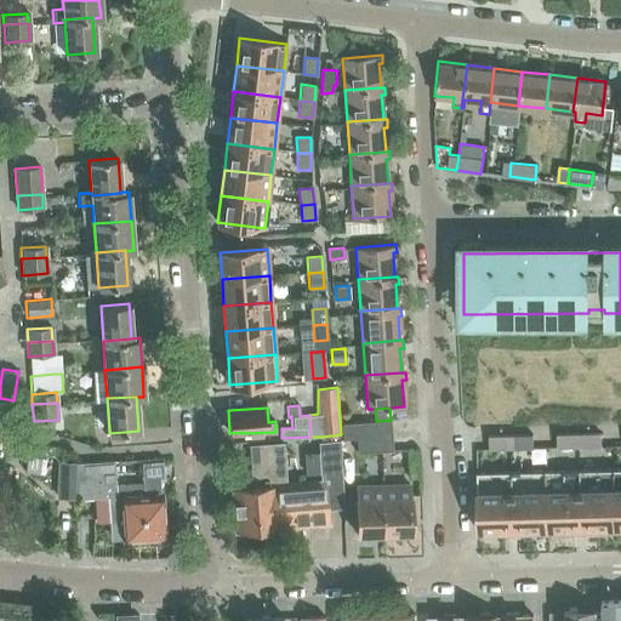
[(342,439),(357,438),(392,436),(391,420),(376,421),(341,425),(342,439)]
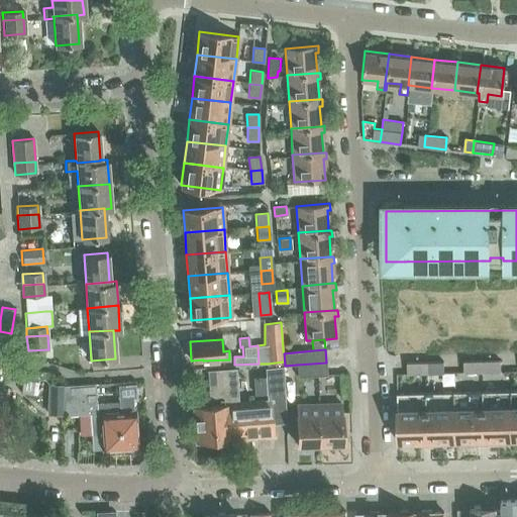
[(482,372),(482,360),(462,362),(462,373),(482,372)]
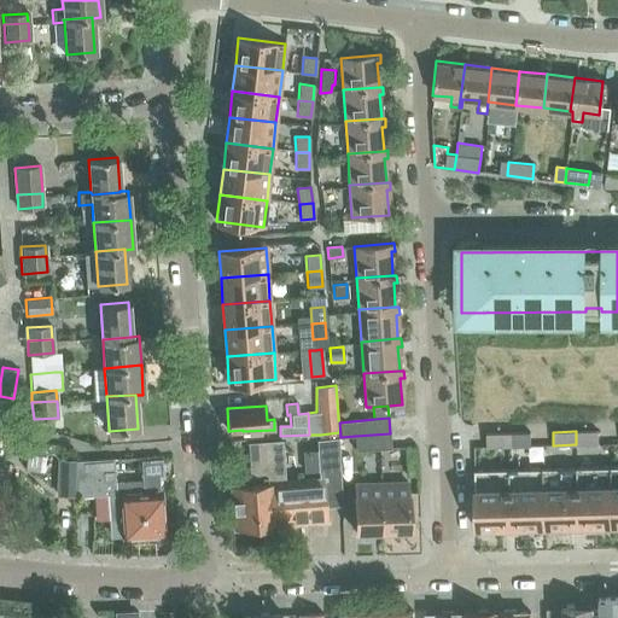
[(596,431),(576,431),(576,444),(596,444),(596,431)]
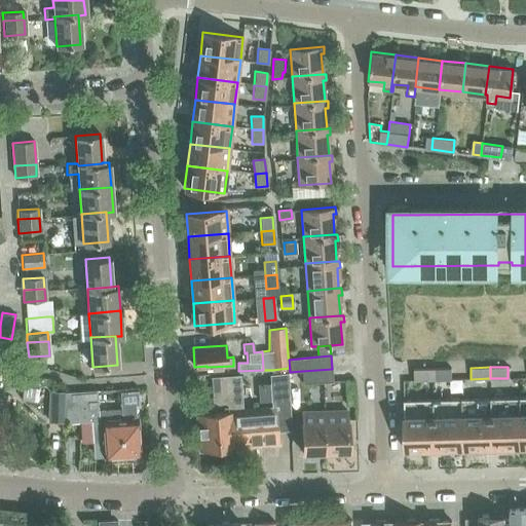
[(450,368),(433,369),(433,380),(450,379),(450,368)]
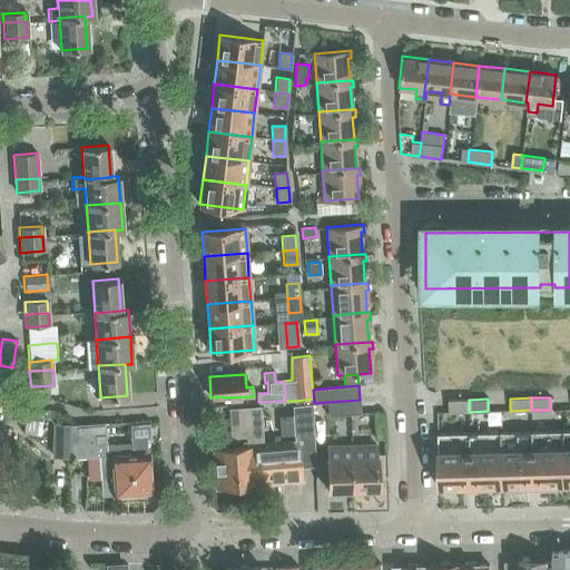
[(327,402),(328,416),(361,414),(360,400),(327,402)]
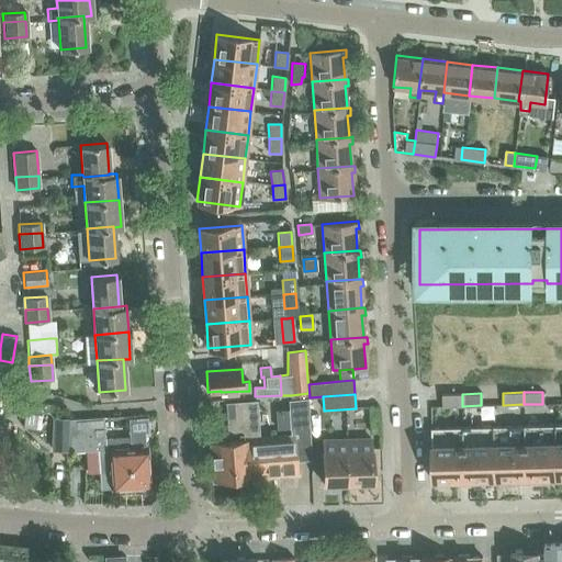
[(462,406),(462,394),(441,394),(441,406),(462,406)]
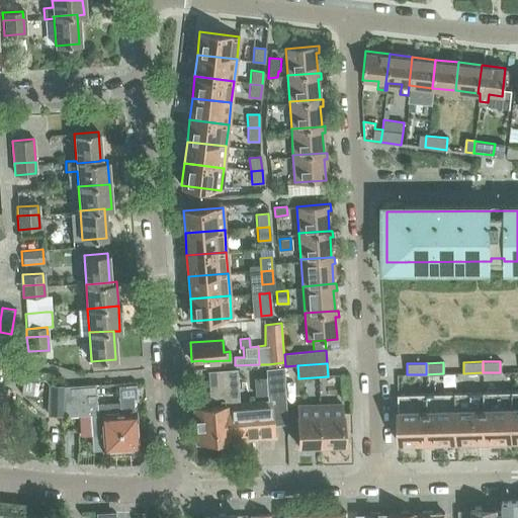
[(283,367),(266,368),(268,397),(284,396),(283,367)]
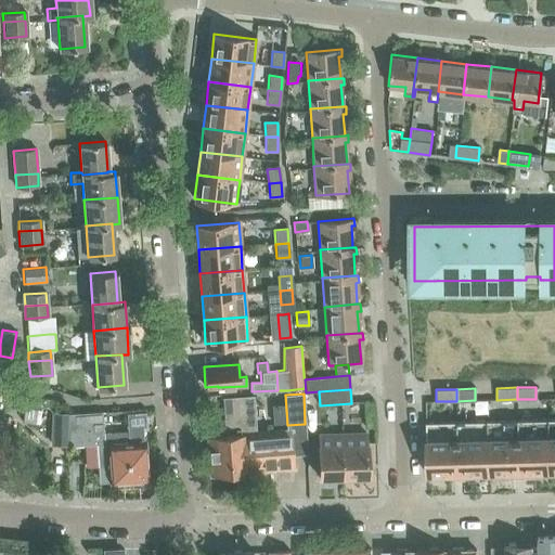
[(214,436),(208,436),(211,475),(231,474),(243,473),(247,473),(247,472),(294,468),(293,454),(291,429),(287,430),(255,433),(253,397),(231,398),(232,399),(232,413),(224,413),(226,429),(213,430),(214,436)]
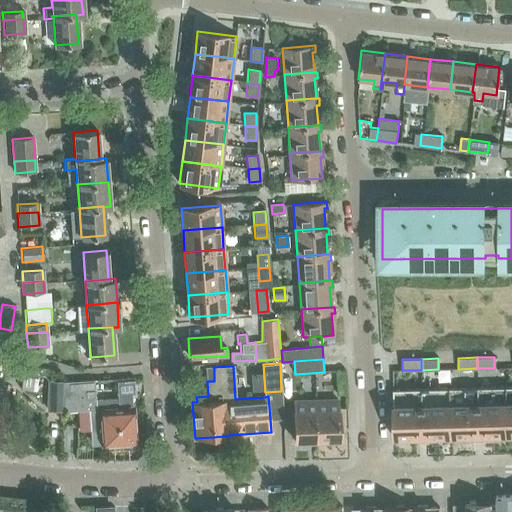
[(131,394),(134,394),(134,380),(117,381),(118,403),(122,403),(122,406),(132,405),(131,394)]
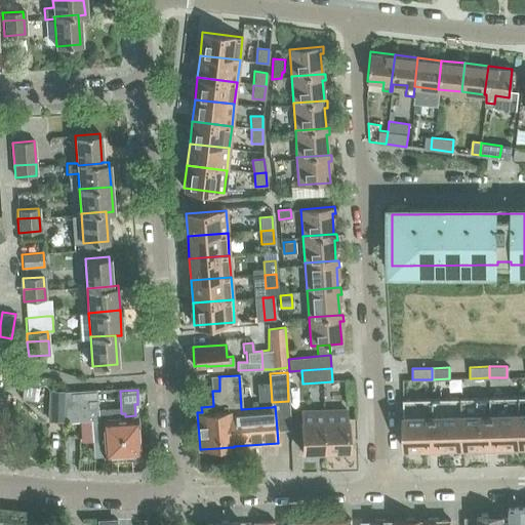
[(96,391),(65,393),(64,421),(84,419),(97,419),(96,391)]
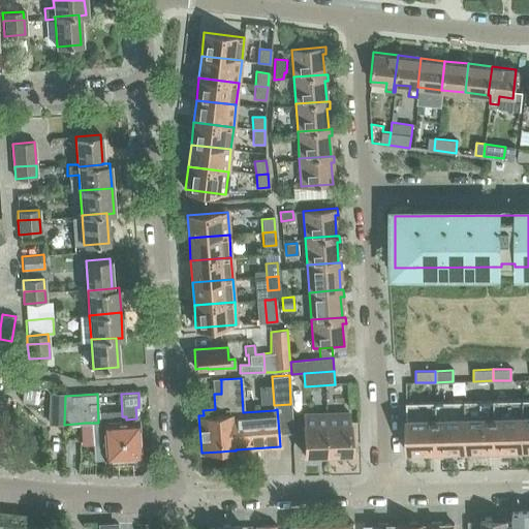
[(51,395),(51,425),(64,425),(65,396),(51,395)]
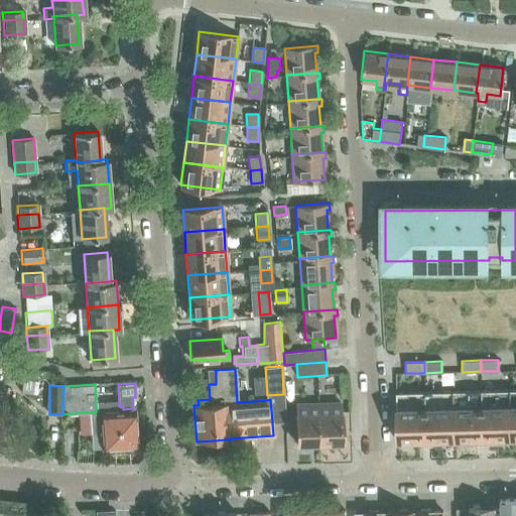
[(510,389),(481,390),(483,438),(511,437),(510,389)]
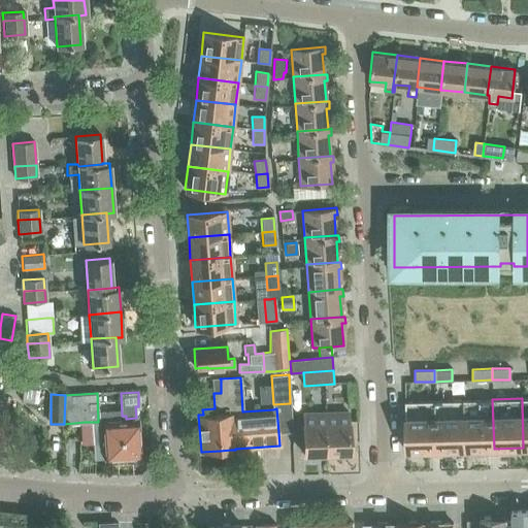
[(494,449),(492,399),(463,400),(465,450),(494,449)]
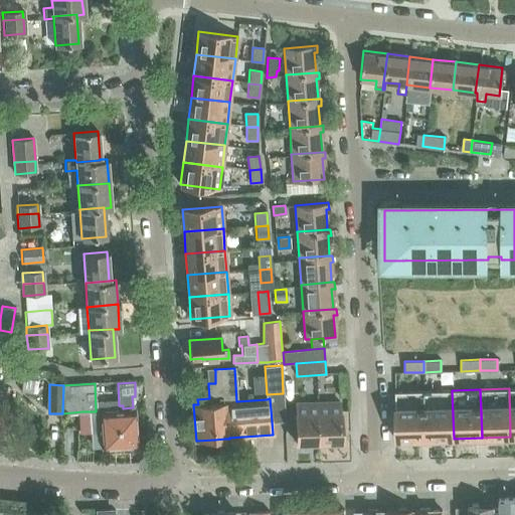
[(423,440),(422,390),(394,391),(395,440),(423,440)]
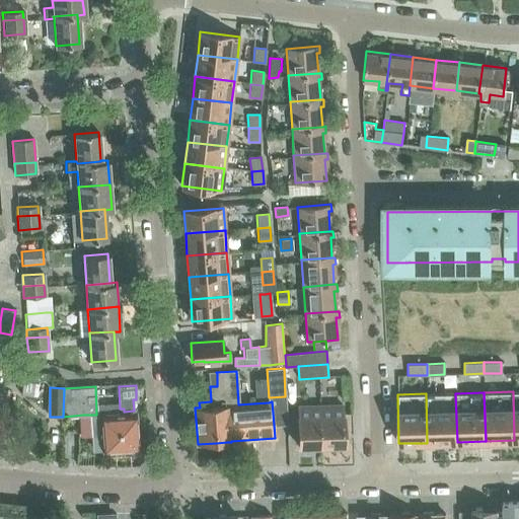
[(455,393),(426,393),(427,443),(457,442),(455,393)]
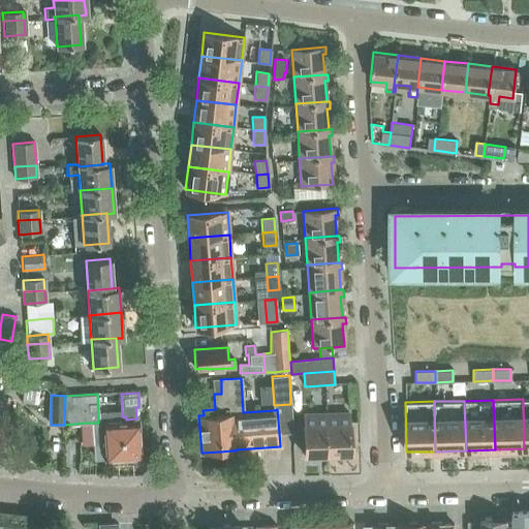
[(325,455),(324,413),(302,414),(303,455),(325,455)]
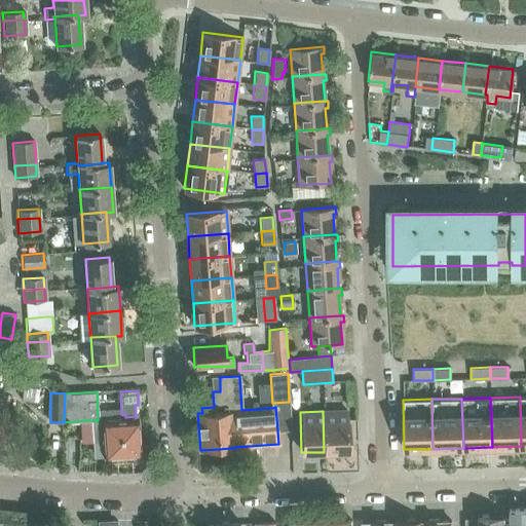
[(346,411),(323,411),(324,452),(347,451),(346,411)]
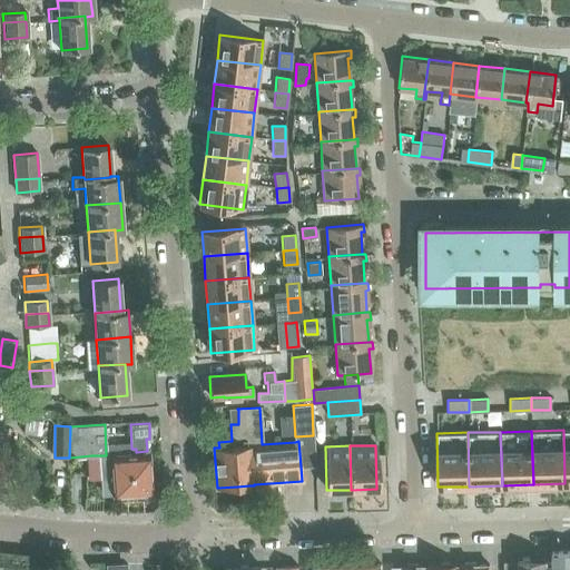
[(148,479),(147,455),(112,458),(114,470),(101,470),(102,493),(133,492),(133,495),(145,494),(145,491),(149,491),(149,487),(153,487),(151,479),(148,479)]
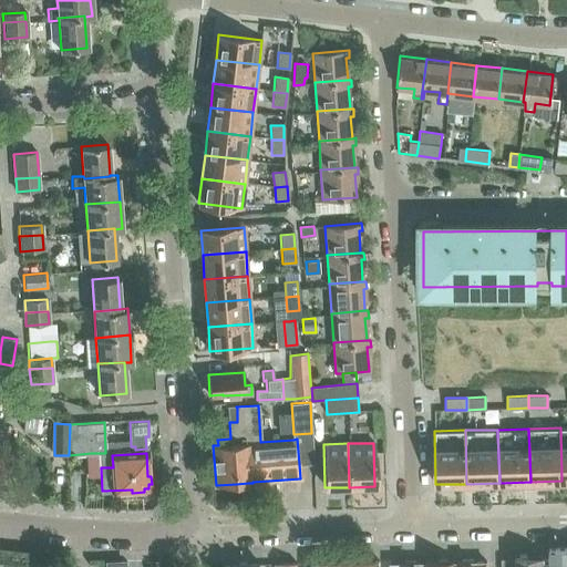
[(548,566),(566,566),(566,548),(549,549),(549,557),(548,566)]
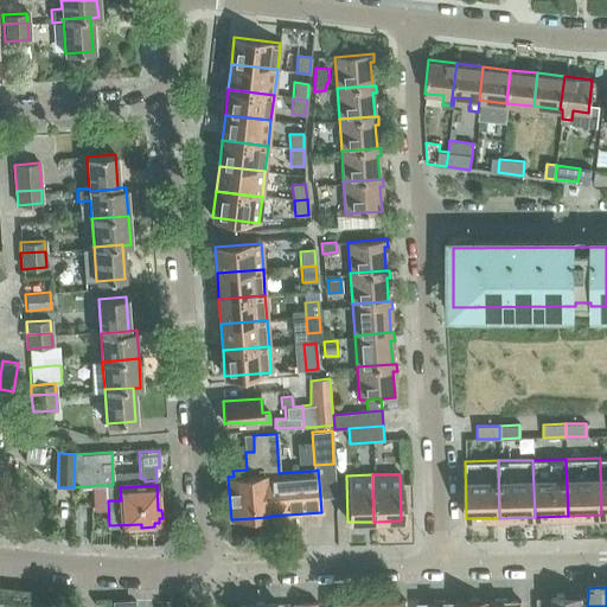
[(587,606),(588,596),(536,598),(536,606),(587,606)]
